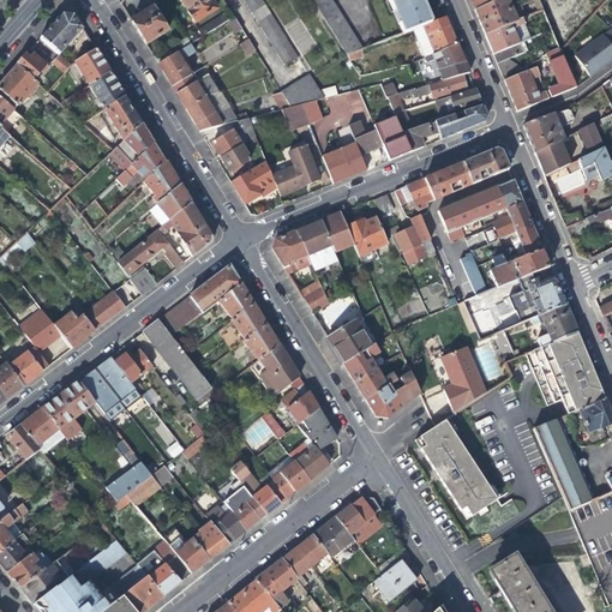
[(184,0),(197,19),(217,6),(213,0),(184,0)]
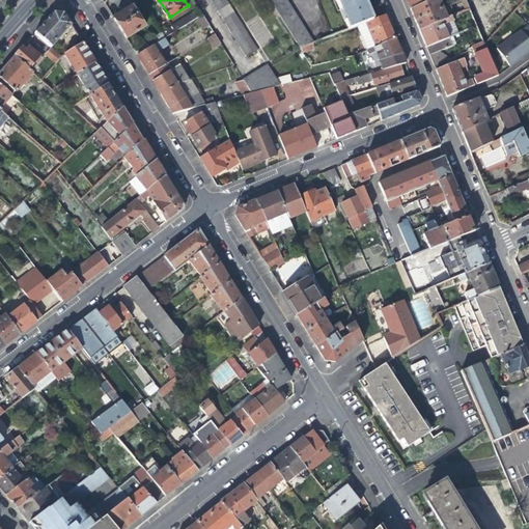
[(215,0),(248,53),(259,47),(229,0),(215,0)]
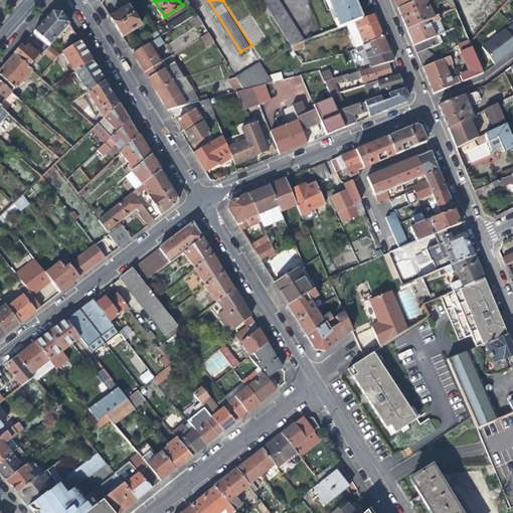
[(264,0),(291,42),(302,38),(279,0),(264,0)]
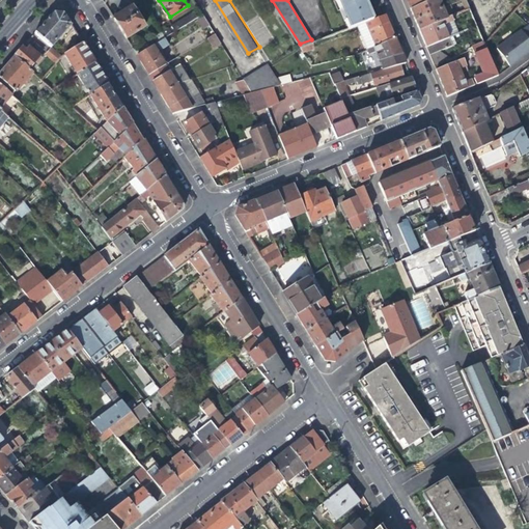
[(338,0),(350,25),(362,20),(367,19),(373,16),(367,0),(338,0)]
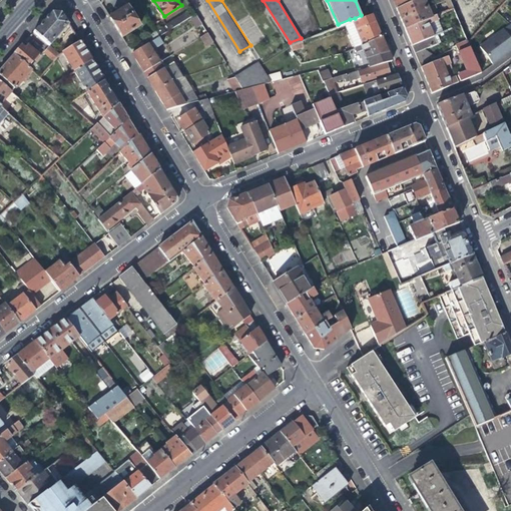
[(415,0),(398,7),(401,14),(402,18),(430,6),(426,0),(415,0)]
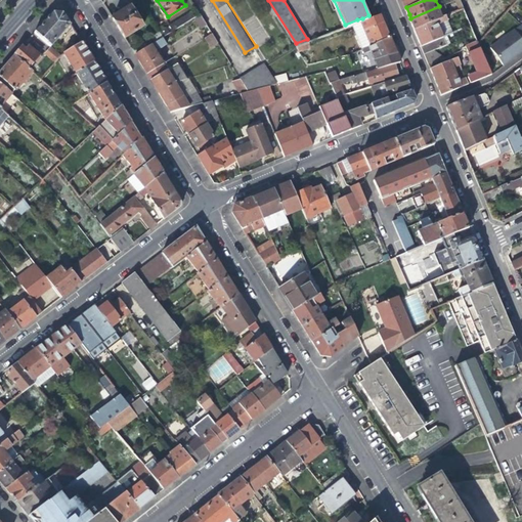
[(121,27),(126,36),(144,25),(132,5),(114,15),(121,27)]
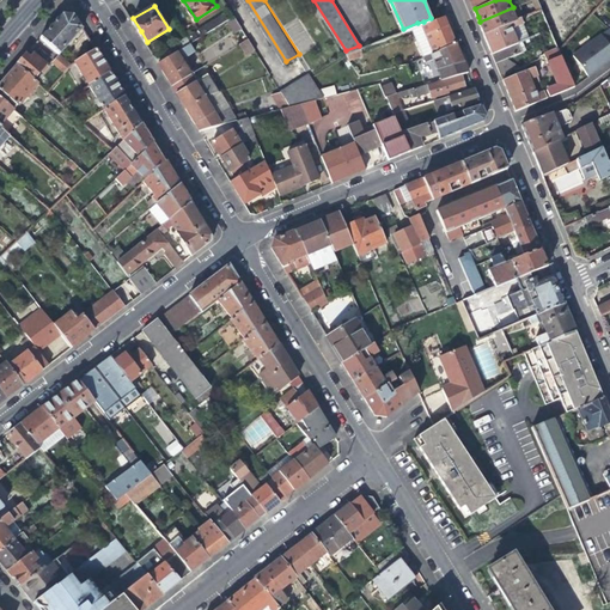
[(518,20),(513,7),(480,22),(483,28),(486,34),(512,23),(518,20)]
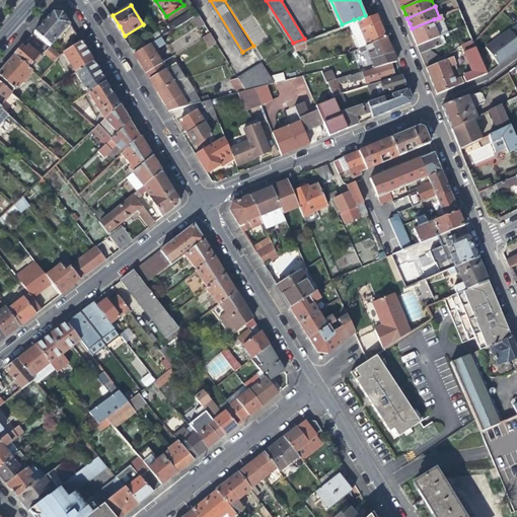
[(35,30),(52,45),(72,21),(68,15),(64,10),(54,8),(35,30)]
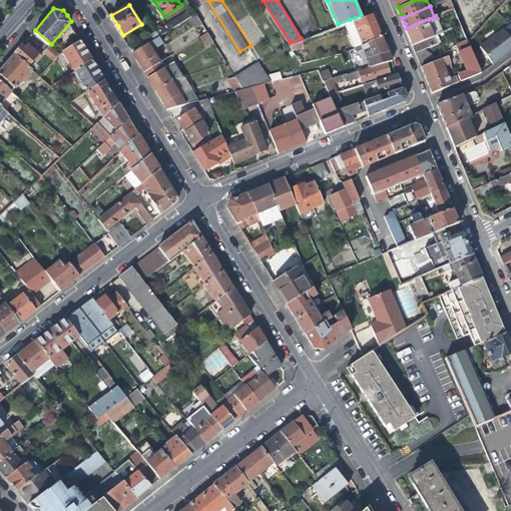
[(170,28),(191,15),(187,10),(167,23),(170,28)]
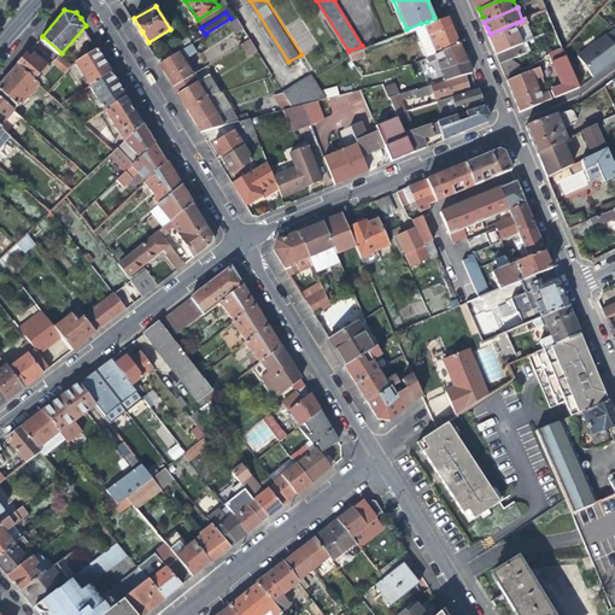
[(236,13),(230,18),(236,29),(244,24),(236,13)]
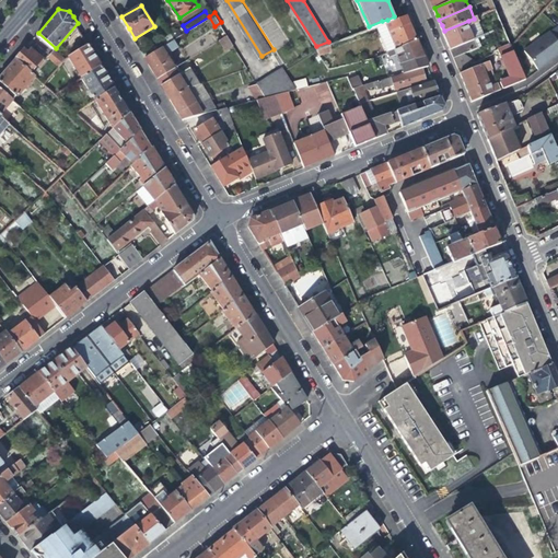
[(387,20),(397,44),(417,36),(413,24),(407,12),(394,16),(387,20)]
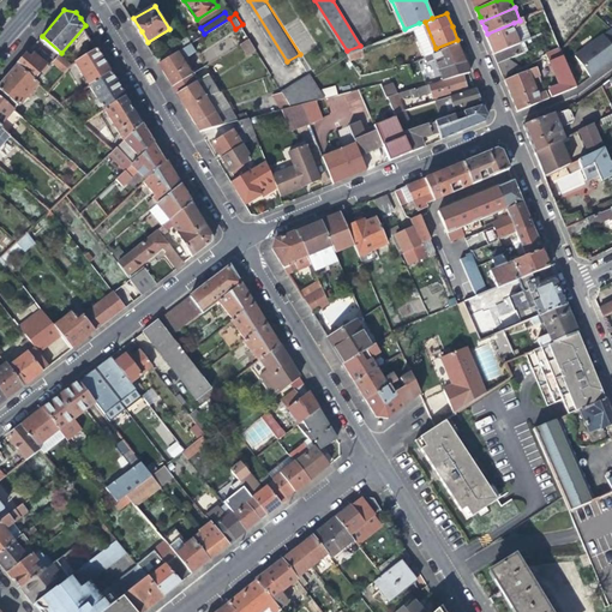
[(526,18),(520,21),(514,23),(522,43),(534,39),(526,18)]
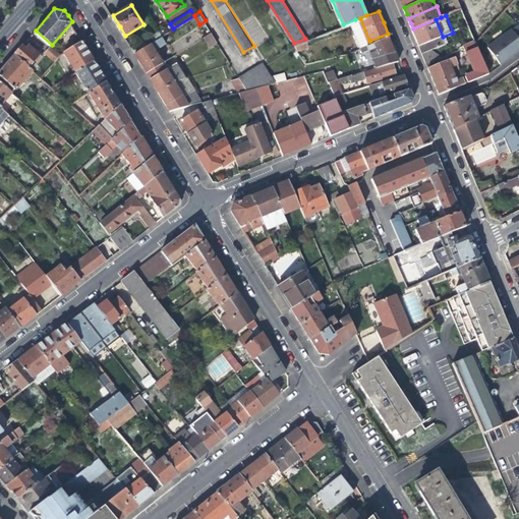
[(355,19),(365,43),(367,42),(369,41),(360,18),(355,19)]
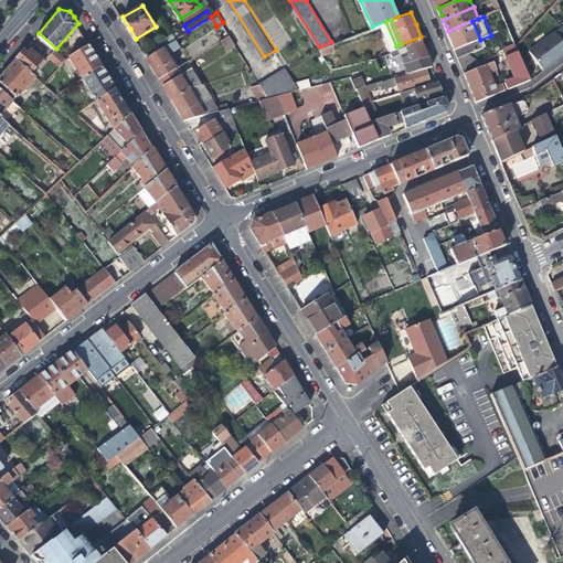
[(456,50),(459,57),(469,53),(482,48),(480,40),(473,21),(448,31),(450,38),(456,50)]
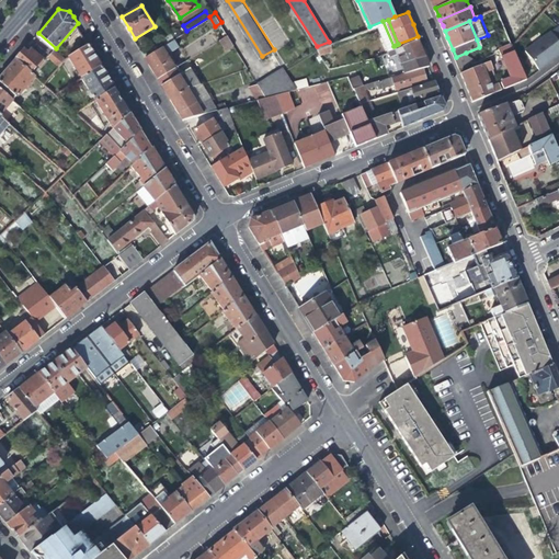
[(549,63),(549,61),(554,58),(555,58),(558,56),(558,26),(527,49),(540,68),(549,63)]
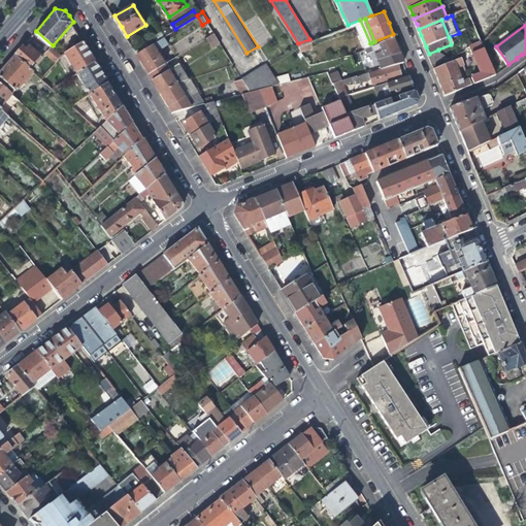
[(134,47),(137,53),(165,35),(171,31),(168,26),(134,47)]
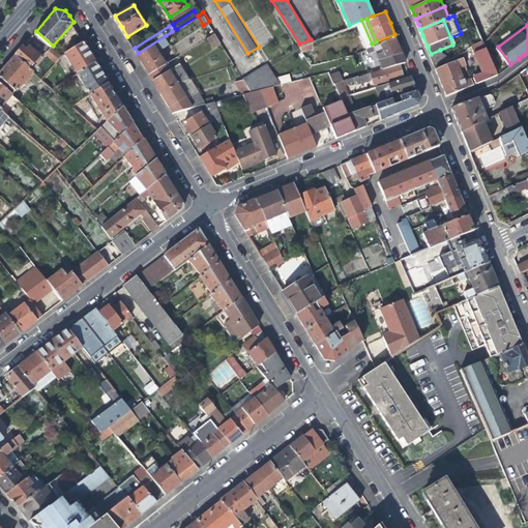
[(222,41),(215,31),(209,35),(215,45),(222,41)]
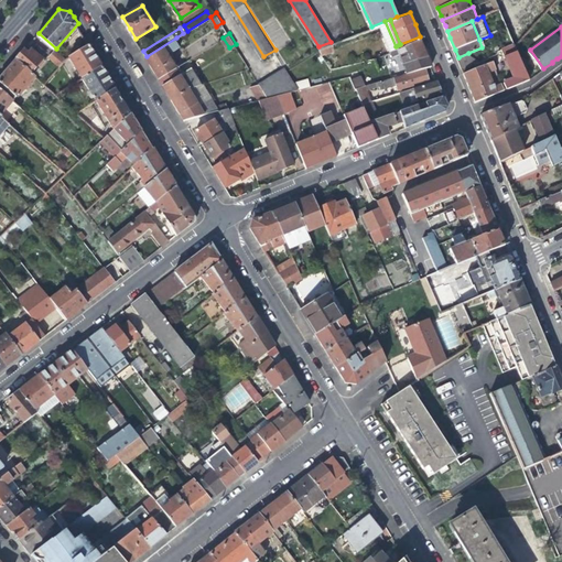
[(404,62),(428,55),(427,51),(420,36),(400,44),(398,45),(404,62)]
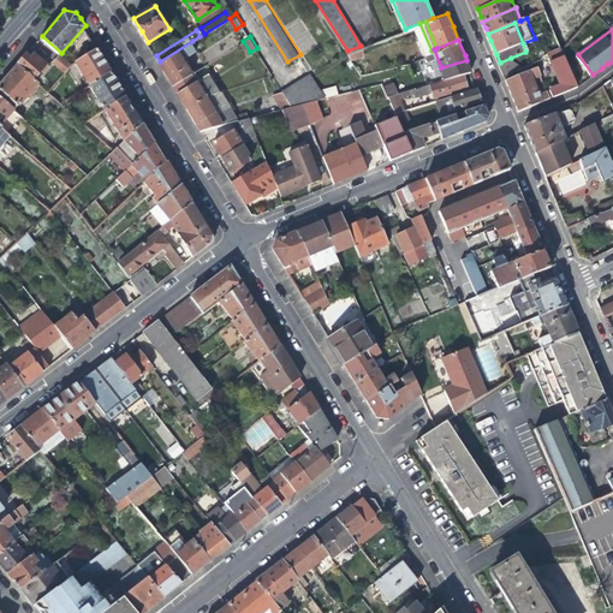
[(197,48),(192,41),(160,61),(167,73),(174,84),(194,72),(184,57),(197,48)]
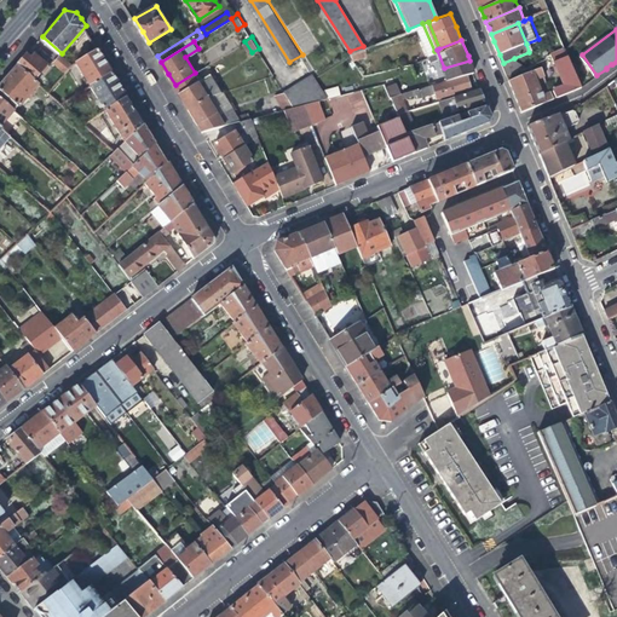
[(365,45),(363,46),(350,51),(353,57),(368,51),(365,45)]
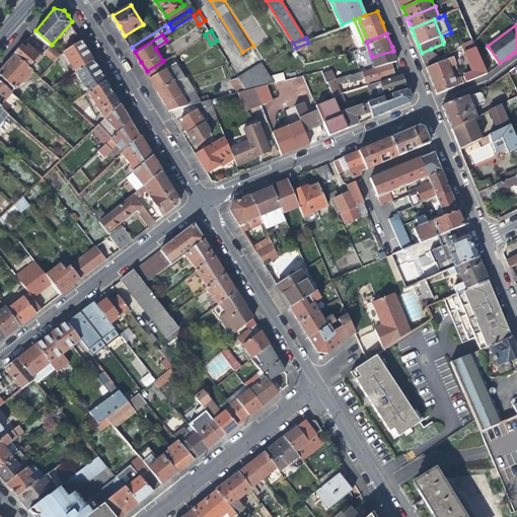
[(65,51),(76,70),(94,59),(89,51),(83,40),(65,51)]
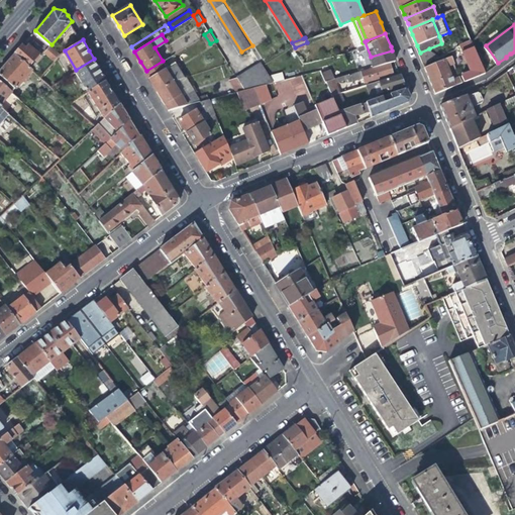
[(474,70),(464,74),(466,80),(480,75),(486,72),(486,71),(474,41),(473,39),(464,43),(474,70)]
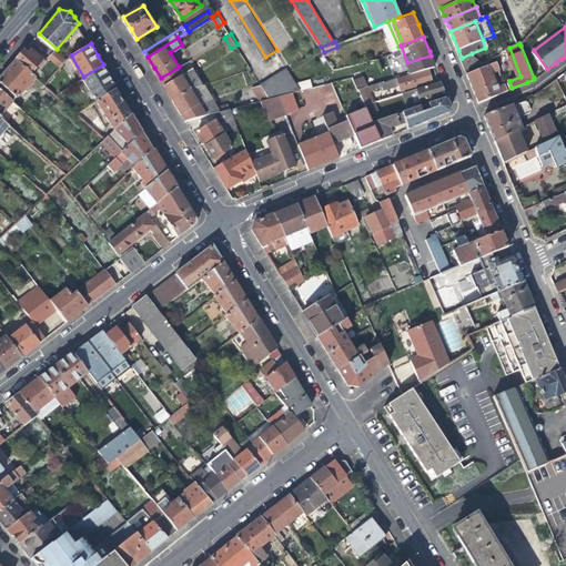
[(44,57),(33,47),(30,51),(26,47),(22,51),(17,57),(32,70),(44,57)]
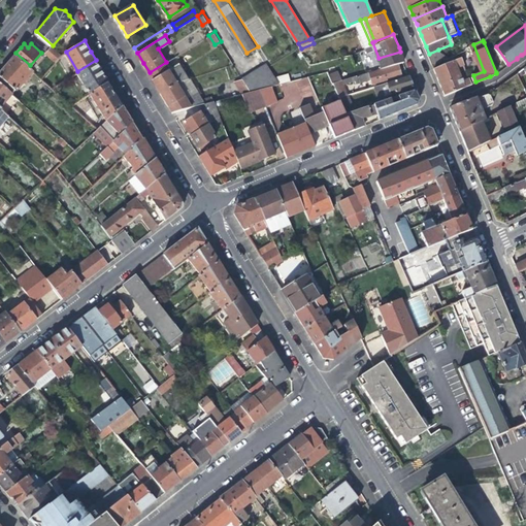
[(62,54),(53,45),(46,52),(57,61),(62,54)]
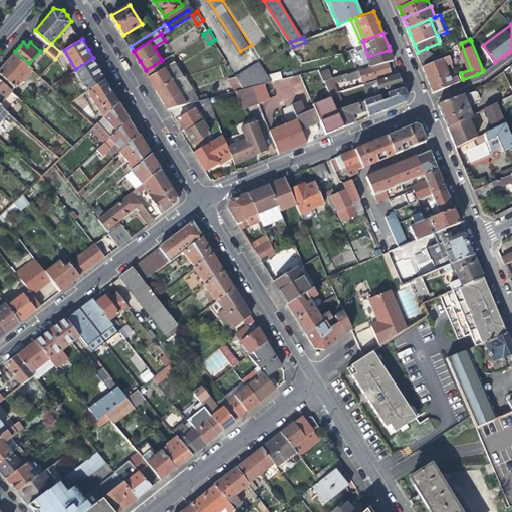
[(437,55),(427,48),(418,52),(422,62),(437,55)]
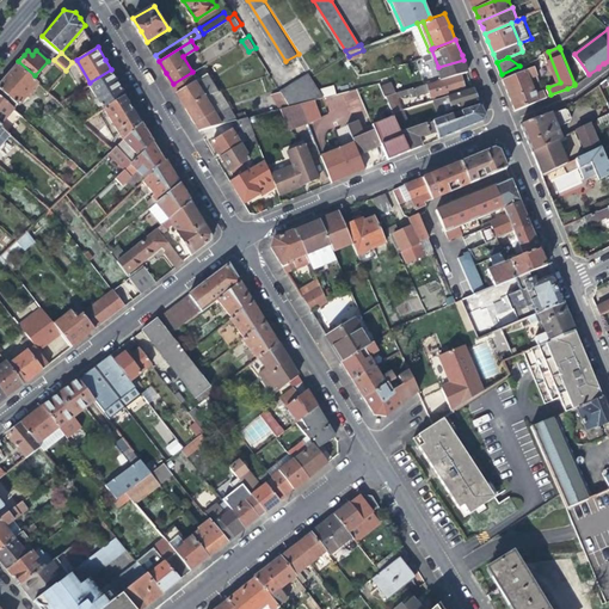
[(467,68),(463,60),(438,67),(442,75),(462,69),(467,68)]
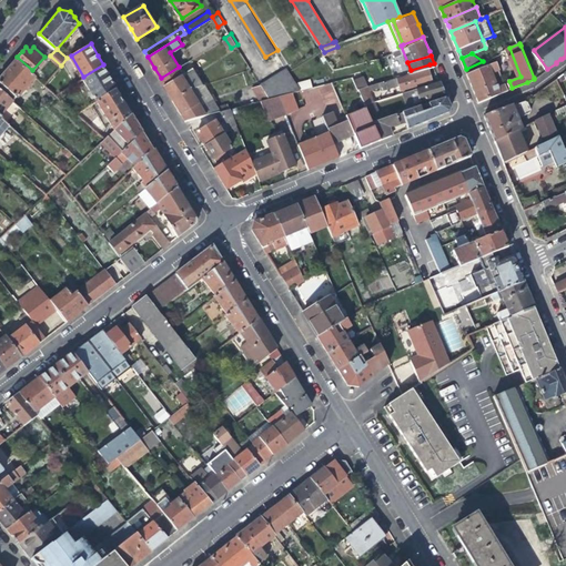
[(0,76),(0,80),(17,94),(22,89),(24,91),(33,81),(30,79),(32,77),(37,80),(36,84),(41,88),(46,82),(32,70),(17,57),(7,70),(0,76)]
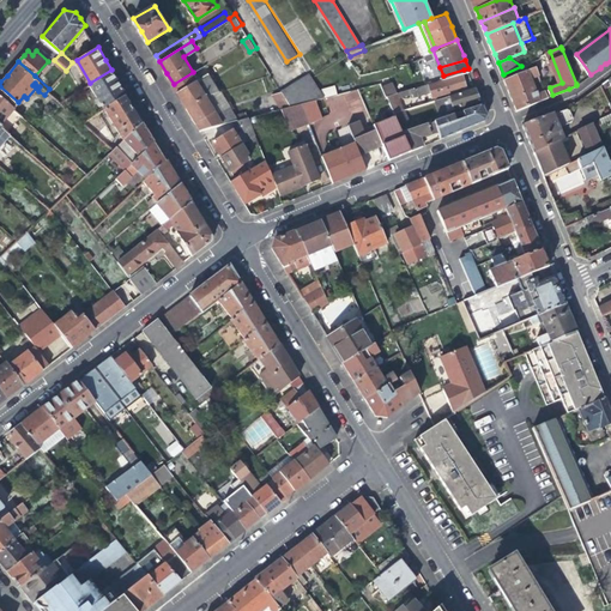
[(203,66),(193,72),(199,82),(207,76),(203,66)]
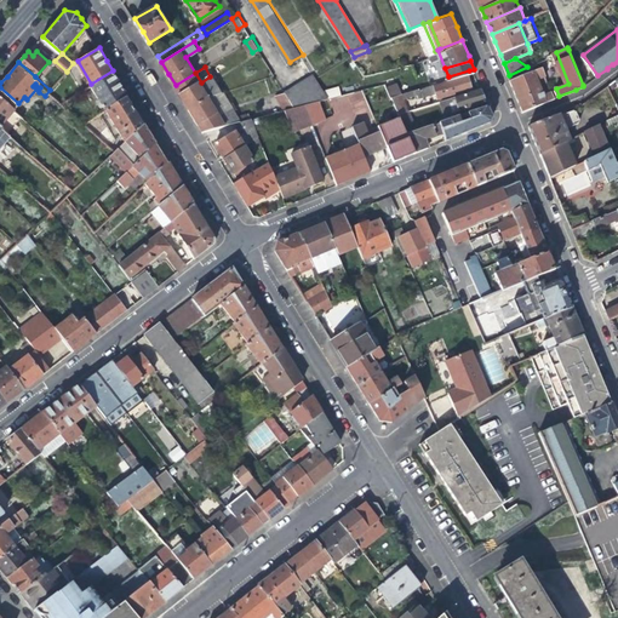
[(548,101),(559,96),(556,89),(554,90),(554,89),(545,92),(539,79),(548,76),(544,67),(510,80),(518,96),(524,112),(548,101)]
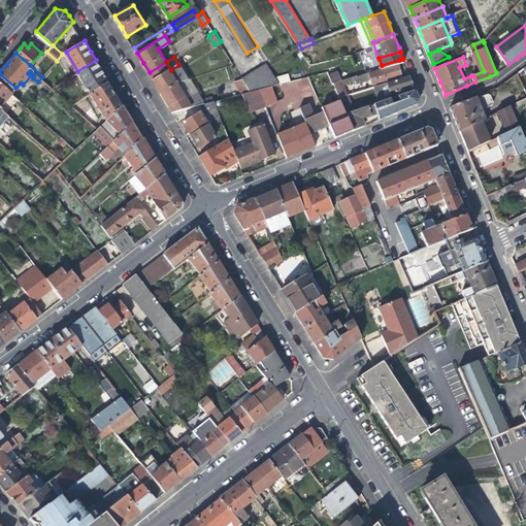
[(77,71),(91,93),(109,81),(103,72),(96,60),(77,71)]
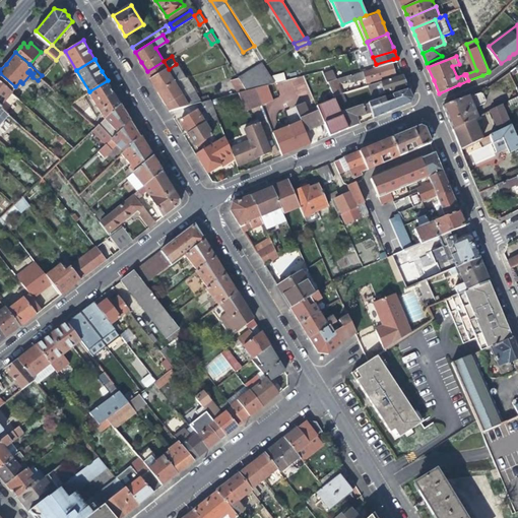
[(394,65),(393,59),(376,64),(364,68),(368,79),(396,70),(394,65)]
